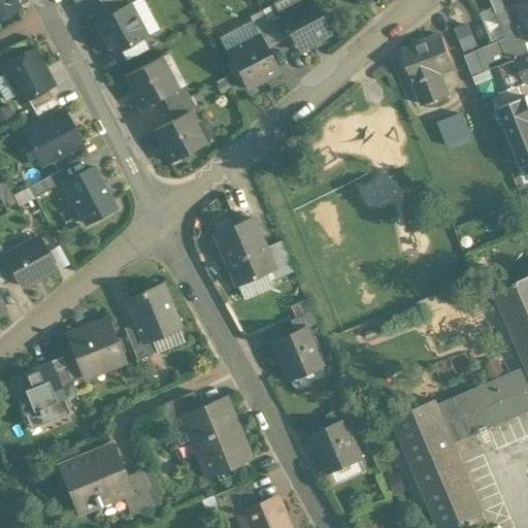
[(0,0),(0,20),(21,9),(14,0),(0,0)]
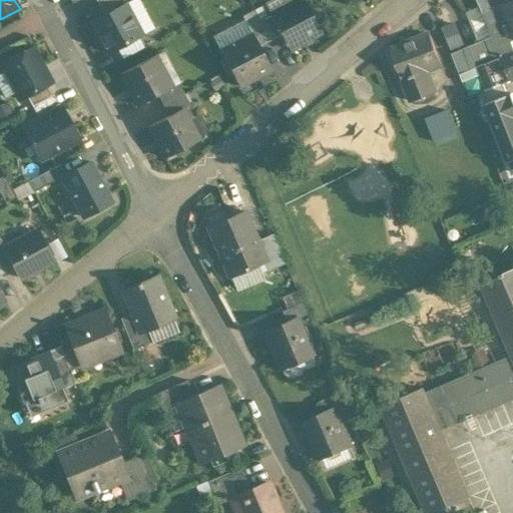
[(123,0),(106,0),(98,4),(104,15),(125,4),(123,0)]
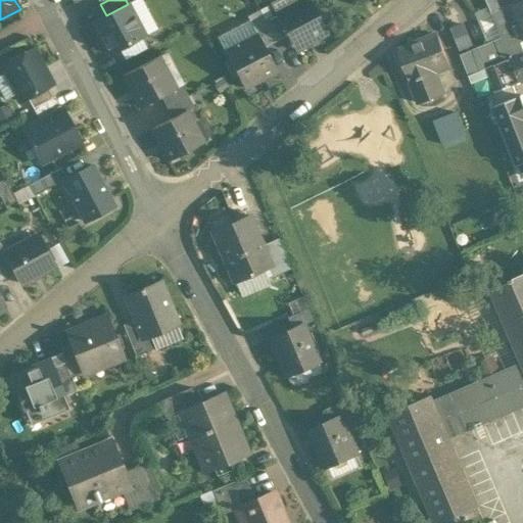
[(310,0),(301,0),(276,14),(287,36),(294,50),(310,42),(310,41),(327,32),(310,0)]
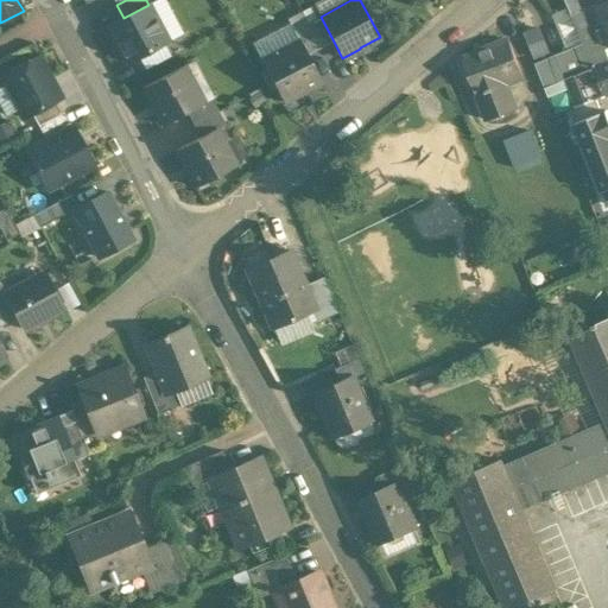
[(571,16),(582,12),(607,1),(607,0),(564,0),(569,10),(571,16)]
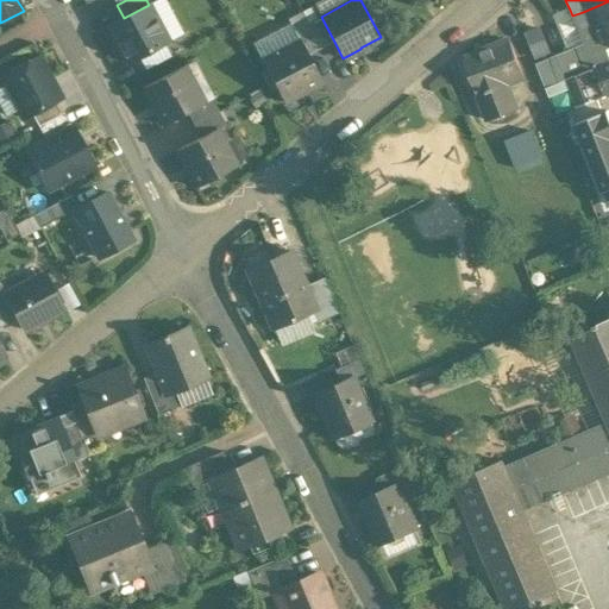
[(608,1),(583,12),(592,33),(590,35),(597,54),(607,50),(608,57),(608,1)]
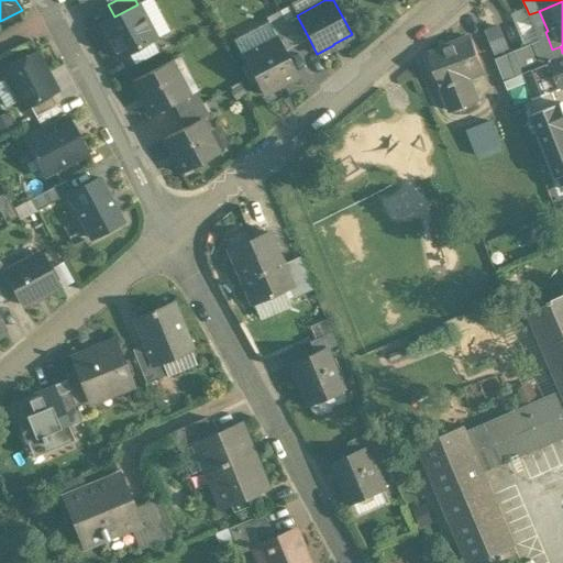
[(114,17),(99,24),(109,42),(110,42),(119,58),(156,39),(138,4),(114,17)]
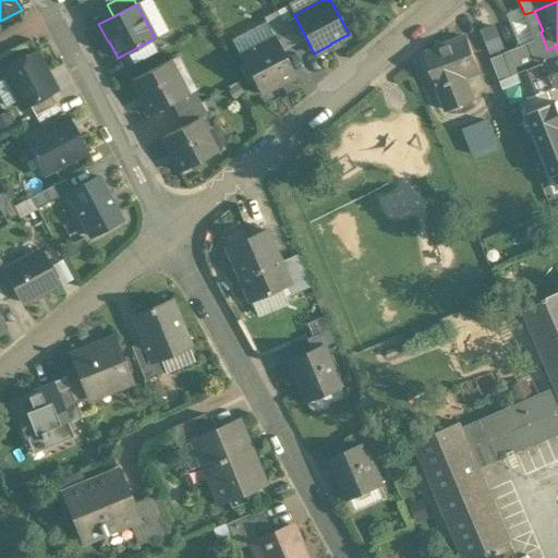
[(535,40),(524,14),(522,9),(507,15),(520,47),(535,40)]
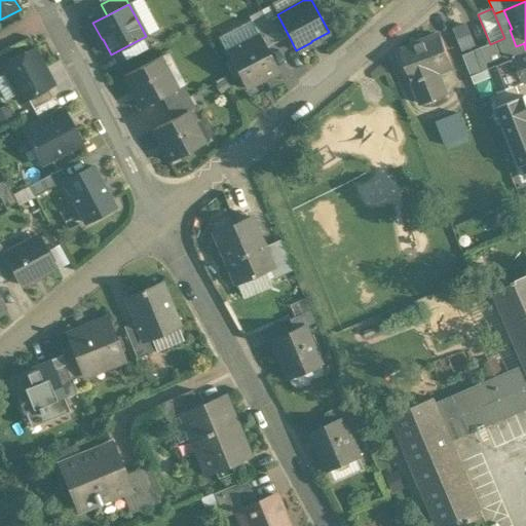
[(512,29),(503,10),(494,13),(504,38),(513,59),(515,59),(519,57),(516,46),(510,30),(512,29)]
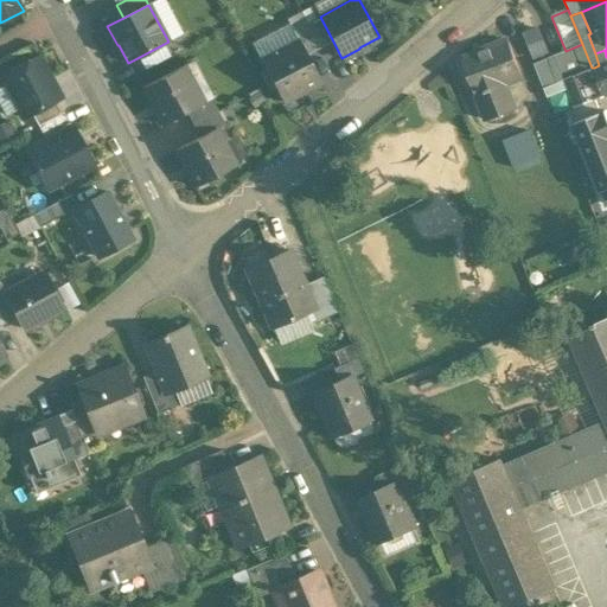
[(319,17),(307,24),(320,49),(333,42),(319,17)]
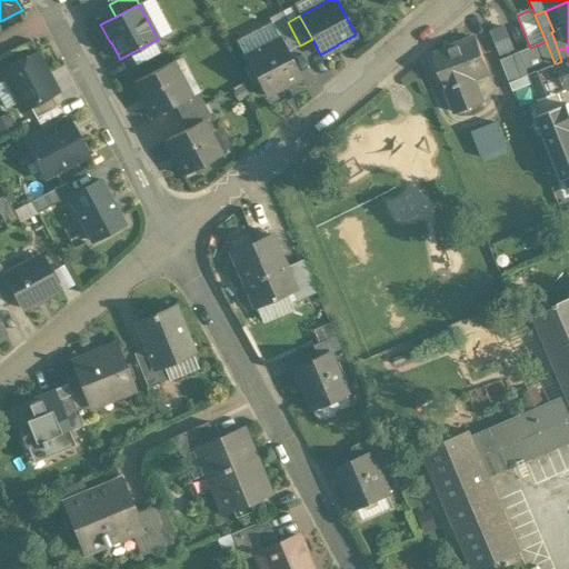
[(300,46),(288,22),(275,29),(280,38),(288,51),(300,46)]
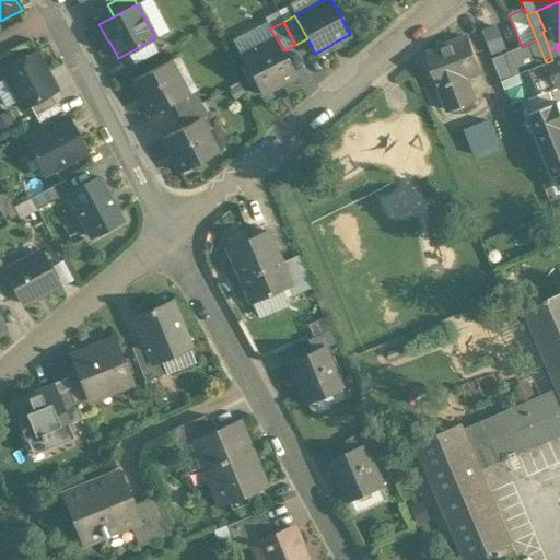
[(498,23),(482,28),(491,54),(506,48),(498,23)]
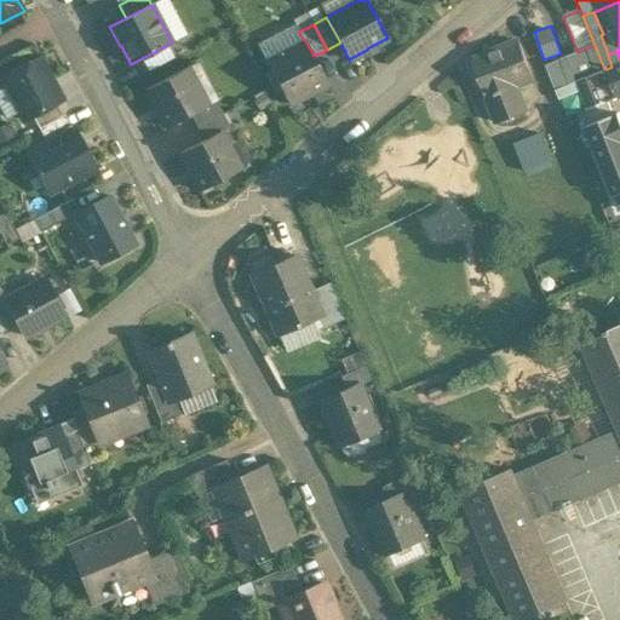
[(305,41),(267,62),(290,104),(308,95),(306,95),(327,82),(314,56),(305,41)]
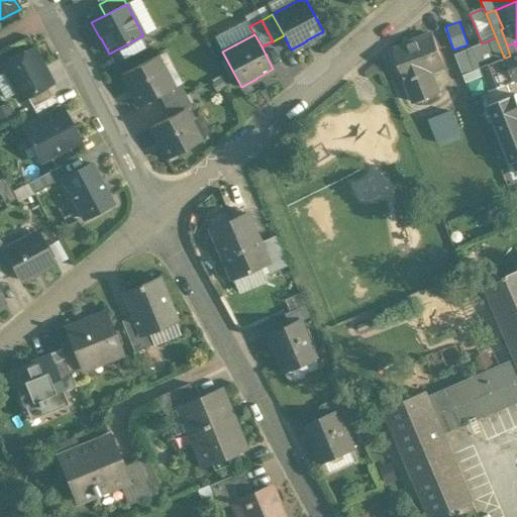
[(432,34),(393,49),(414,102),(438,93),(430,72),(444,66),(432,34)]
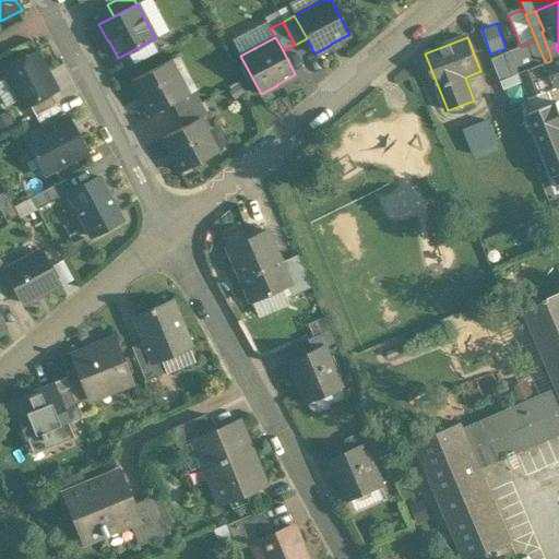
[(521,47),(516,48),(525,70),(545,62),(536,40),(521,47)]
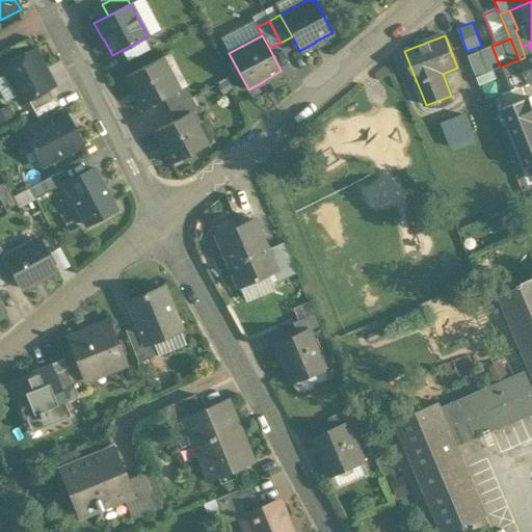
[(531,50),(530,44),(522,47),(525,57),(531,54),(531,50)]
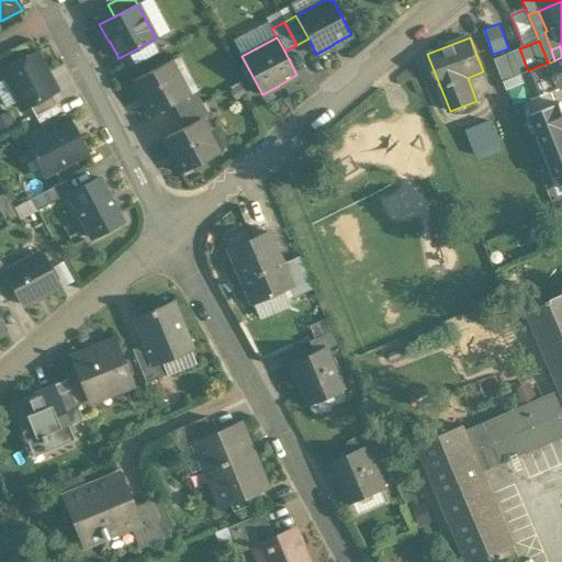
[(519,48),(508,53),(517,75),(528,70),(519,48)]
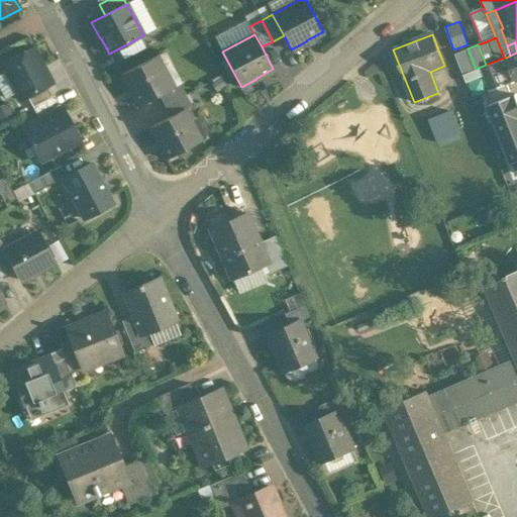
[(34,46),(0,66),(20,102),(27,98),(48,87),(55,84),(34,46)]
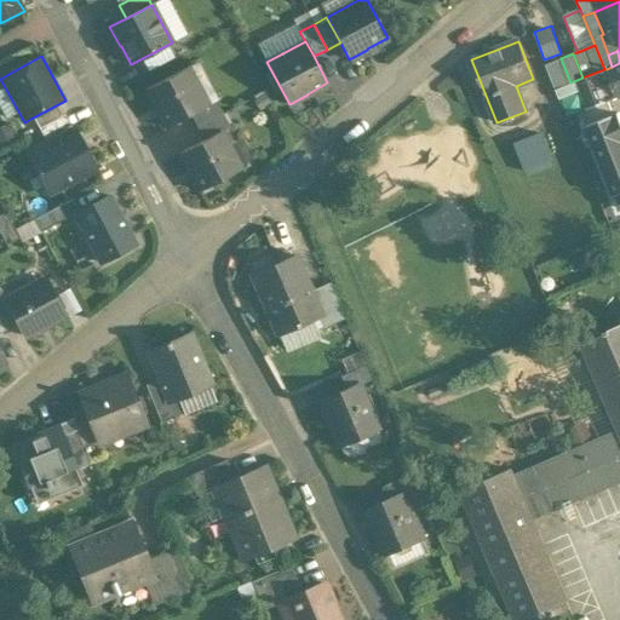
[(561,58),(545,65),(555,89),(570,82),(561,58)]
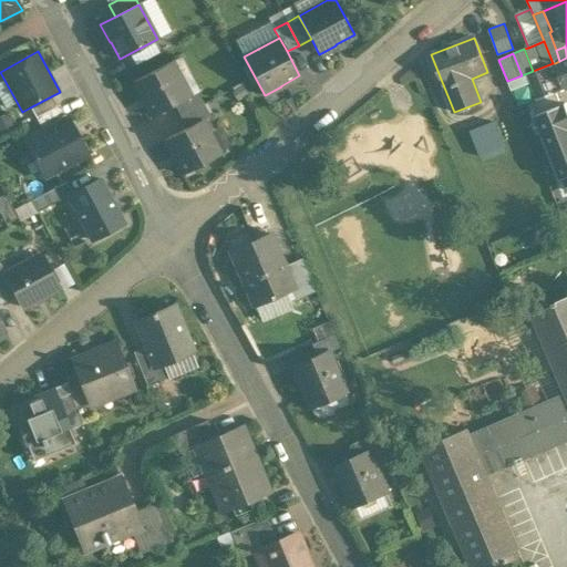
[(566,58),(559,61),(555,63),(565,89),(566,86),(566,58)]
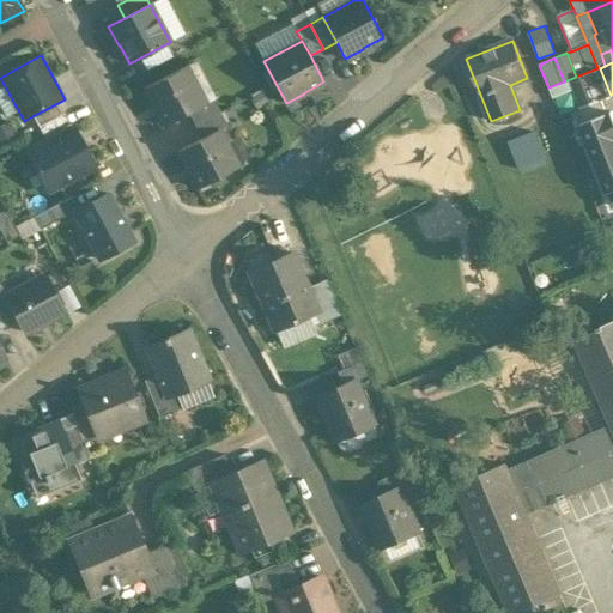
[(186,67),(144,89),(153,107),(155,105),(165,126),(188,114),(205,104),(205,103),(186,67)]
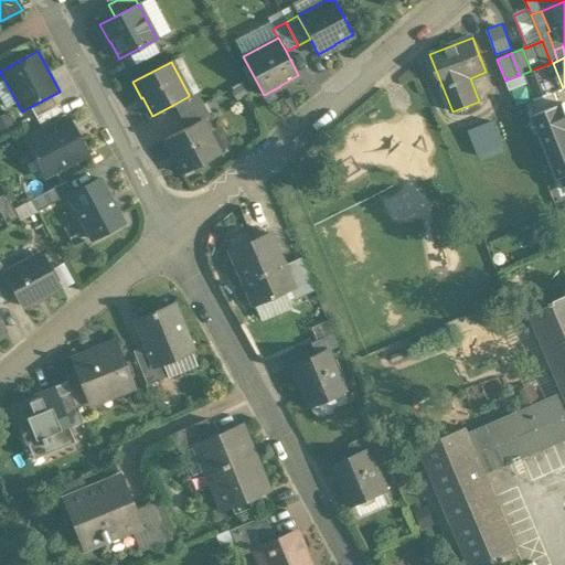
[(242,84),(232,89),(237,98),(247,92),(242,84)]
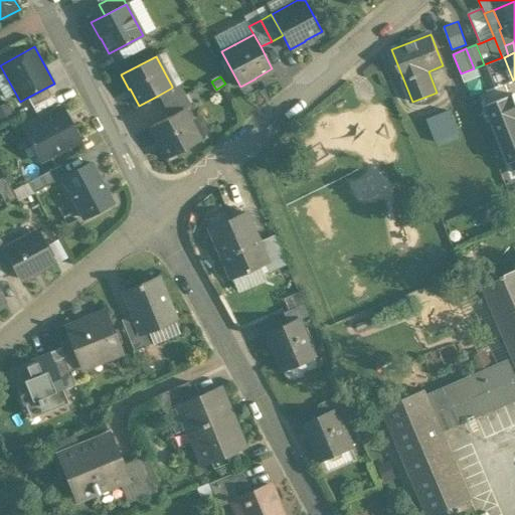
[(172,88),(158,96),(164,106),(185,95),(179,83),(172,87),(172,88)]
